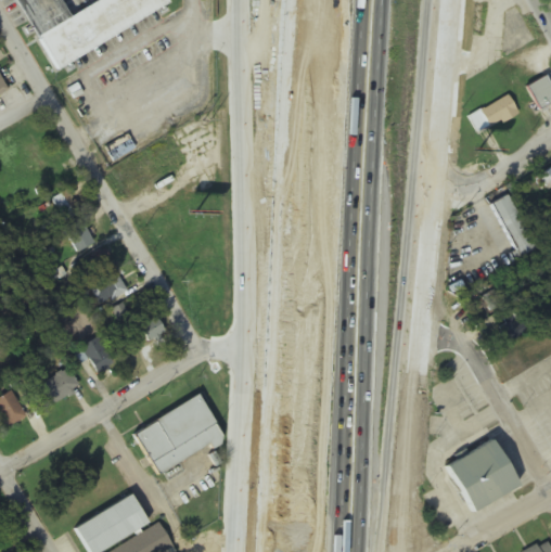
[(74,0),(86,18),(118,0),(181,0),(184,7),(74,75),(53,41),(28,0),(74,0)]
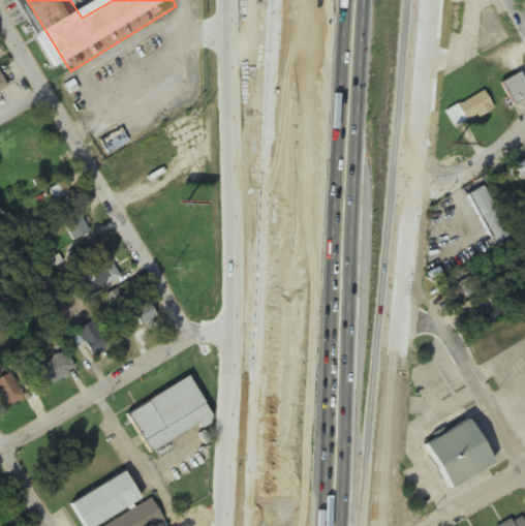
[(0,92),(10,87),(0,66),(0,92)]
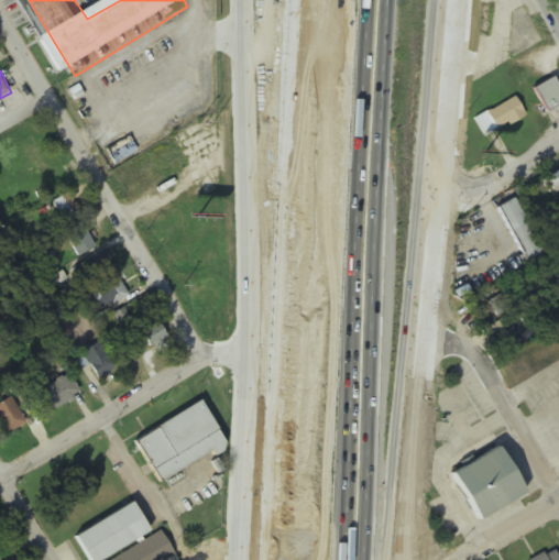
[(552,111),(558,107),(558,84),(552,76),(535,89),(552,111)]
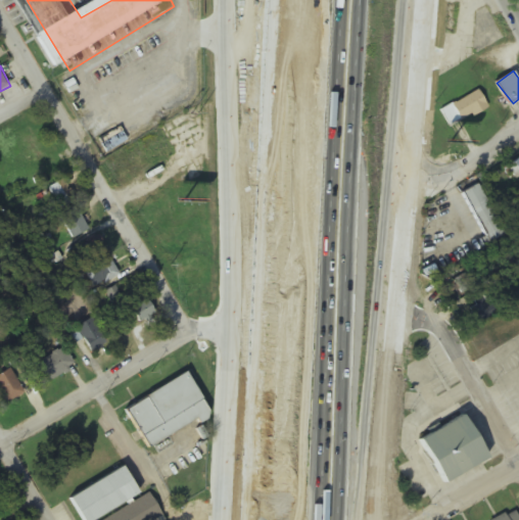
[(451,123),(490,109),(483,91),(444,105),(451,123)]
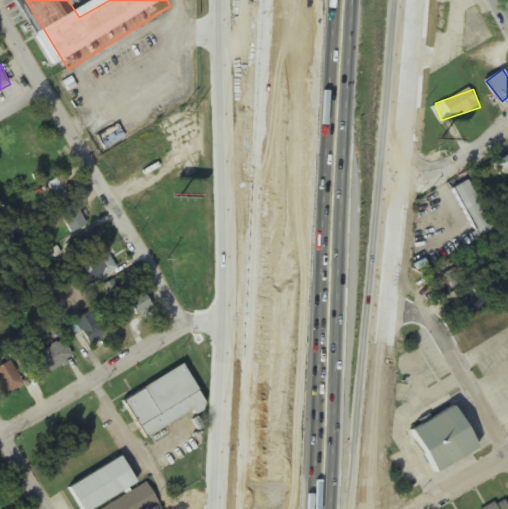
[(74,197),(66,175),(50,180),(58,203),(74,197)]
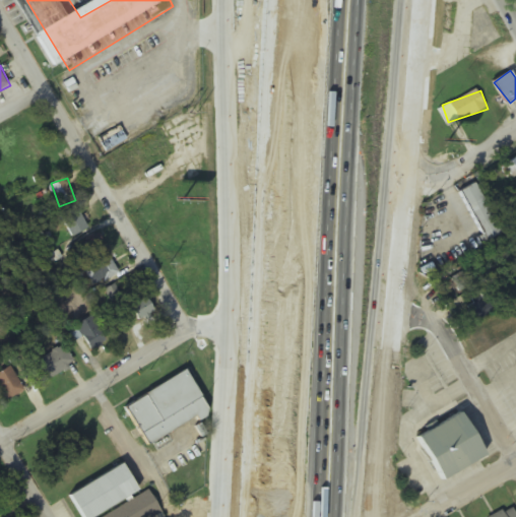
[(487,241),(503,233),(479,182),(462,190),(487,241)]
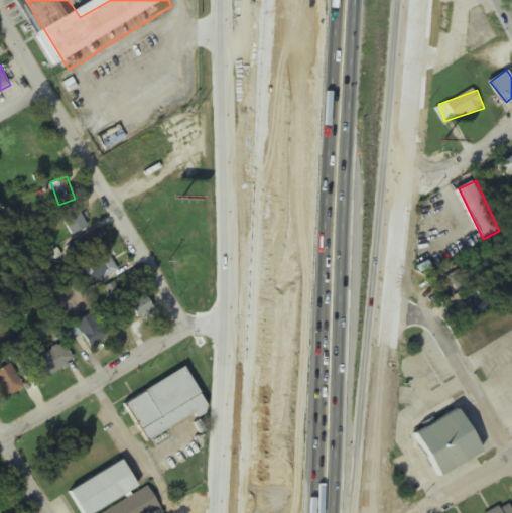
[(89,226),(79,204),(62,211),(72,233),(89,226)]
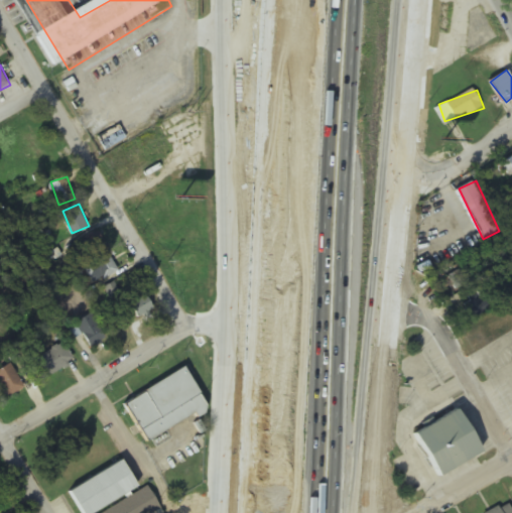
[(89,255),(105,245),(95,230),(79,240),(89,255)]
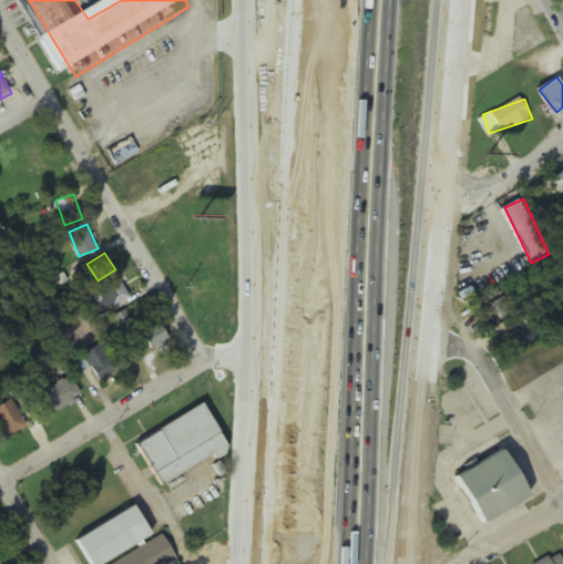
[(108,311),(132,294),(121,277),(95,294),(108,311)]
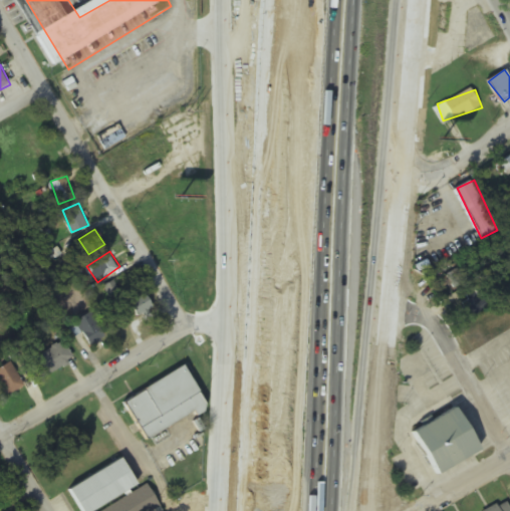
[(139,314),(155,306),(147,292),(132,300),(139,314)]
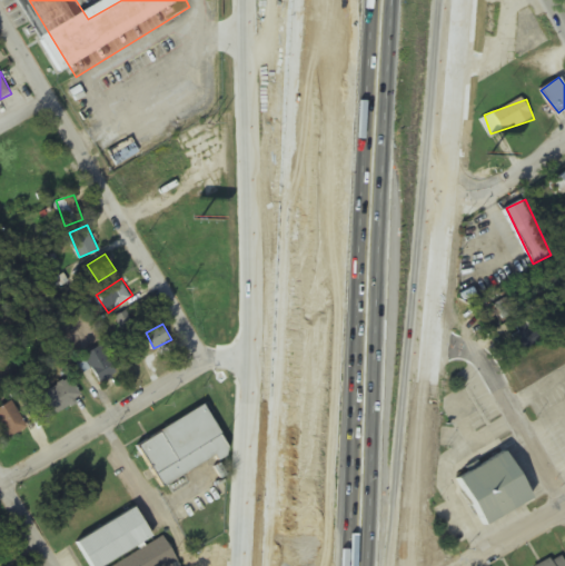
[(87,354),(103,381),(119,371),(102,344),(87,354)]
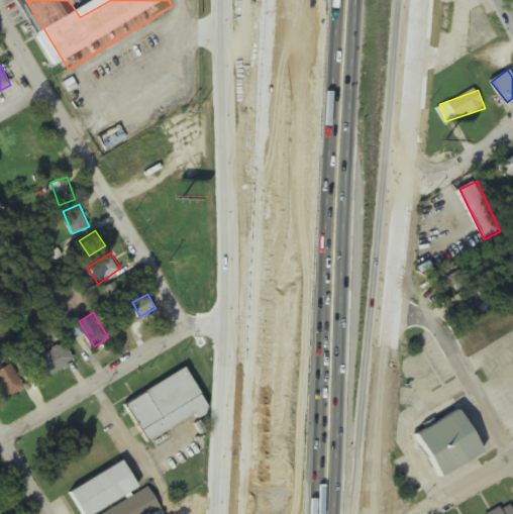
[(36,358),(47,377),(77,360),(66,341),(36,358)]
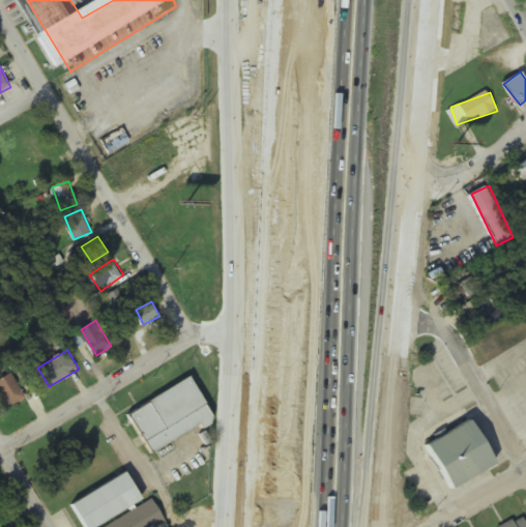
[(0,378),(0,388),(11,406),(28,394),(11,371),(0,378)]
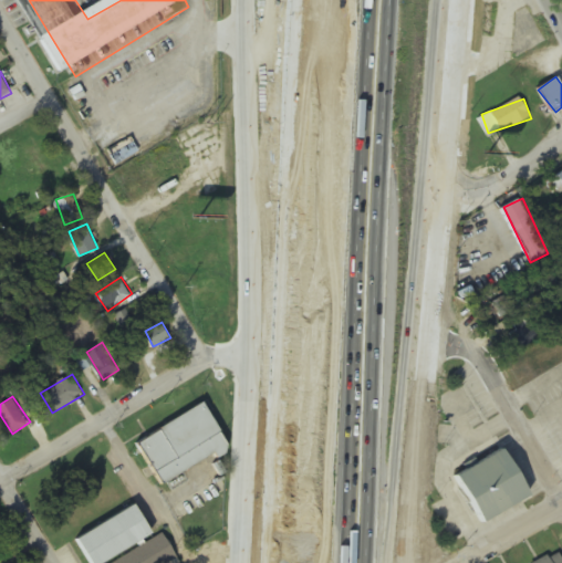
[(138,438),(162,481),(216,451),(218,456),(230,449),(205,402),(138,438)]
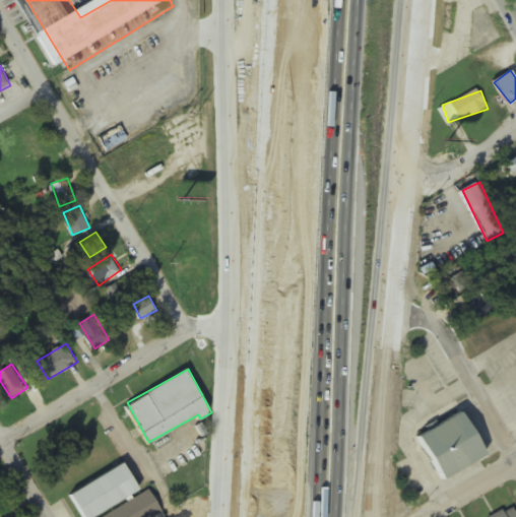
[(464,410),(418,433),(440,476),(486,455),(464,410)]
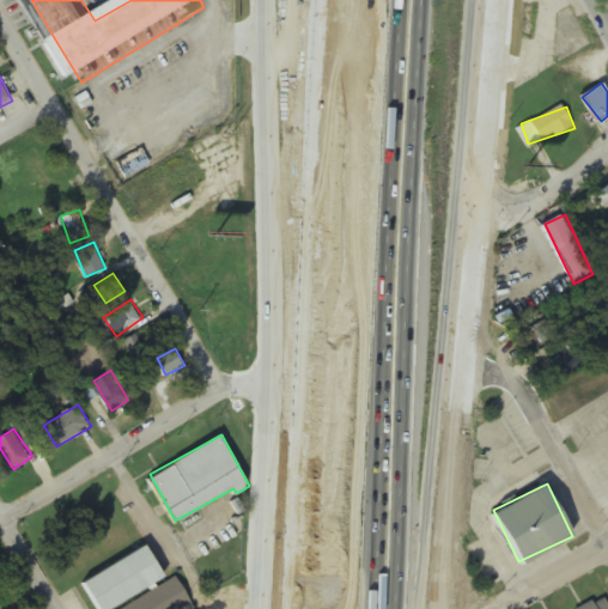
[(105,608),(164,576),(146,543),(84,579),(99,608),(105,608)]
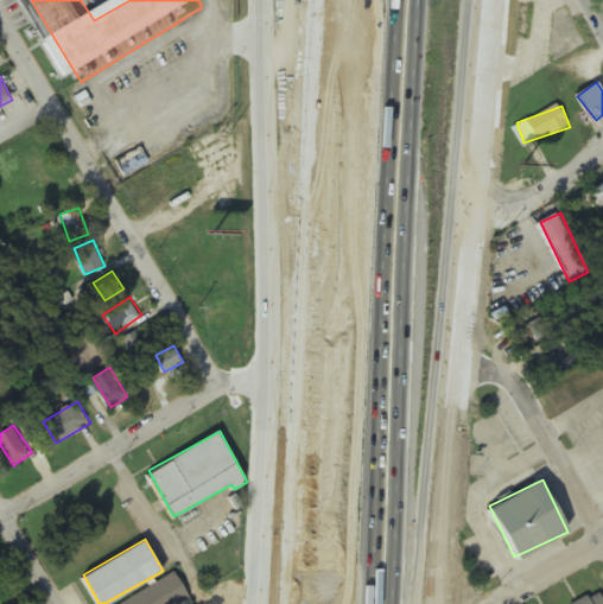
[(116,603),(181,603),(191,599),(178,572),(116,603)]
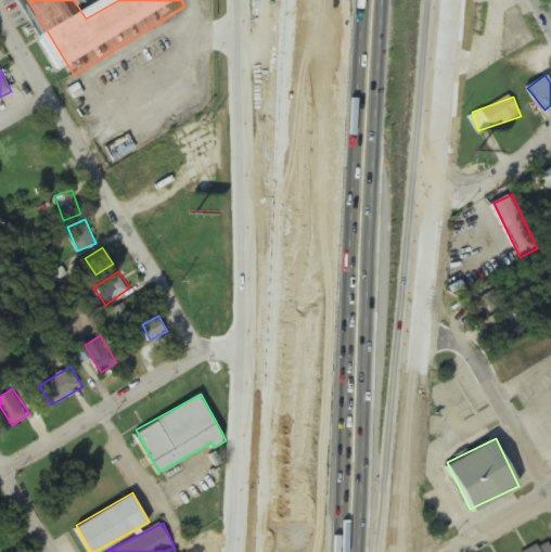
[(522,551),(550,551),(550,539),(522,551)]
